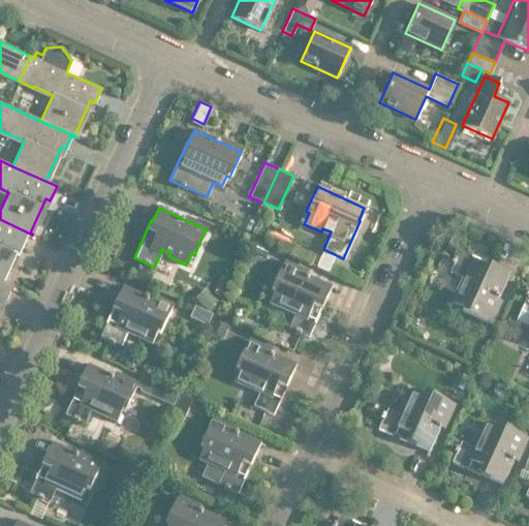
[(32,235),(0,219),(0,278),(1,279),(17,244),(22,246),(27,234),(32,236),(32,235)]
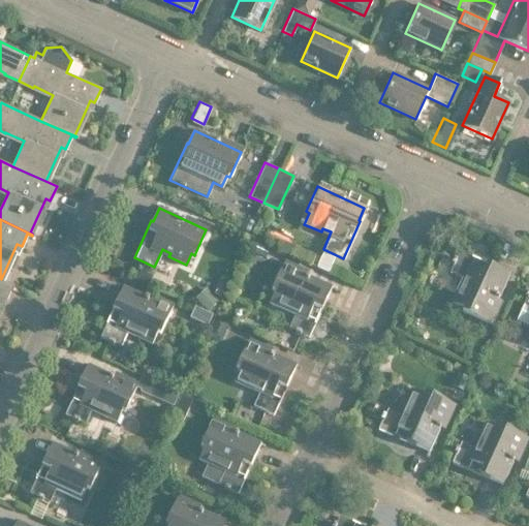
[(250,239),(246,247),(262,254),(267,246),(250,239)]
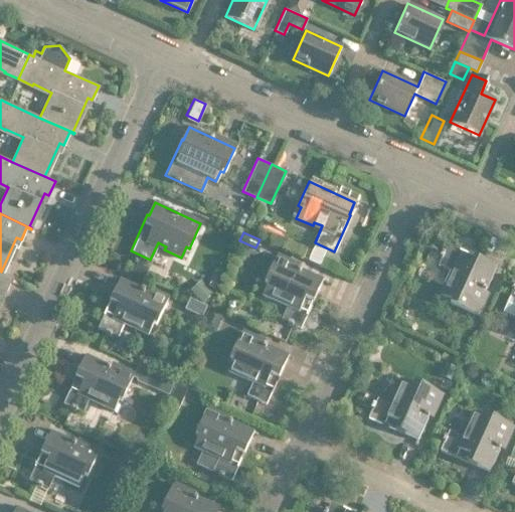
[(449,302),(473,313),(494,268),(481,262),(482,260),(446,243),(437,263),(454,271),(450,279),(447,277),(439,294),(450,299),(449,302)]
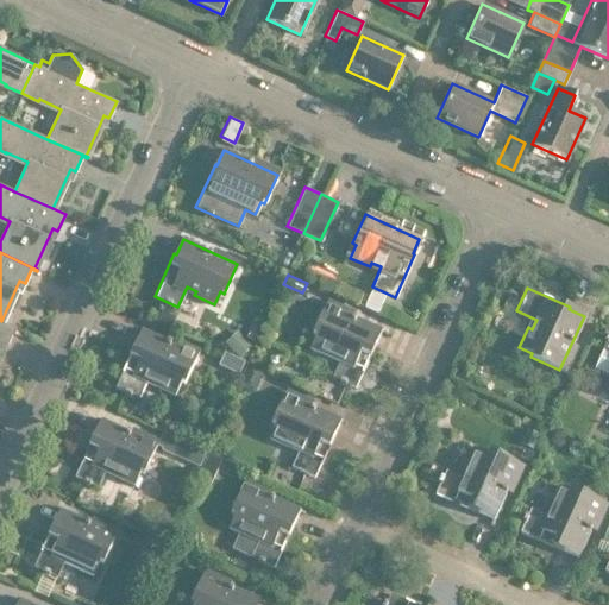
[(340,357),(332,377),(355,386),(374,345),(371,344),(378,328),(325,304),(312,333),(315,334),(309,347),(330,357),(331,352),(340,357)]
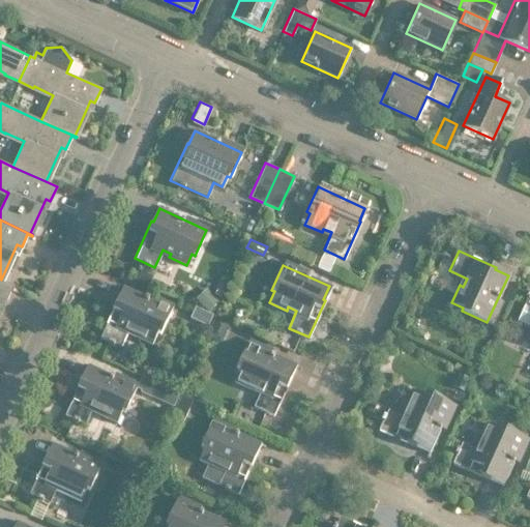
[(139,269),(135,279),(147,284),(151,274),(139,269)]
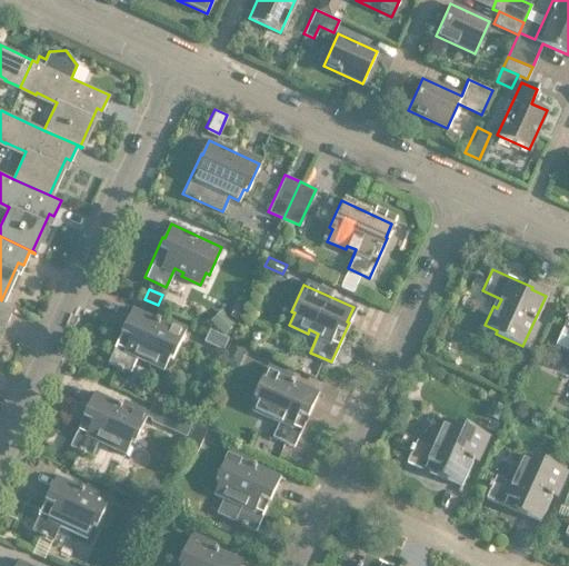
[(0,320),(1,318),(7,320),(13,306),(1,300),(0,299),(0,320)]
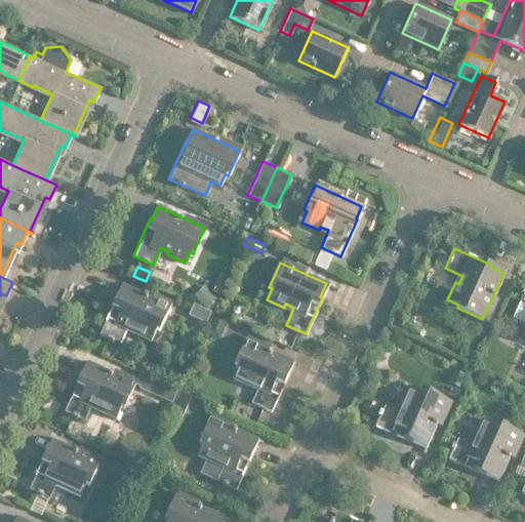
[(109,302),(112,303),(98,333),(118,343),(126,325),(134,328),(132,332),(150,340),(155,329),(158,330),(169,306),(117,281),(117,282),(117,283),(109,302)]
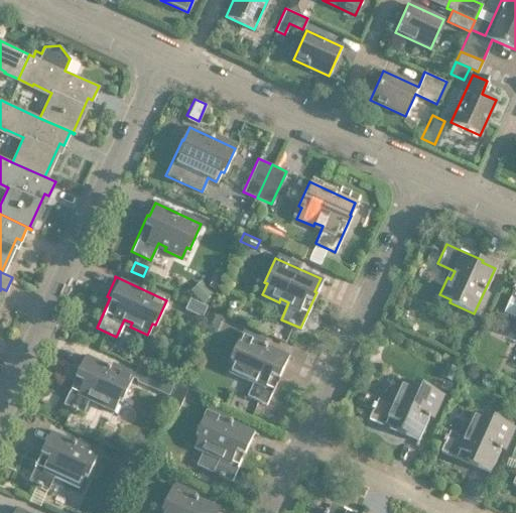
[(515,280),(509,295),(502,312),(515,318),(511,327),(515,329),(515,280)]
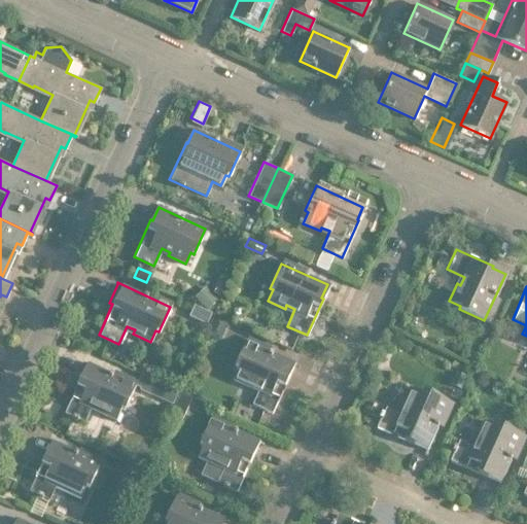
[(207,289),(198,298),(206,307),(215,299),(207,289)]
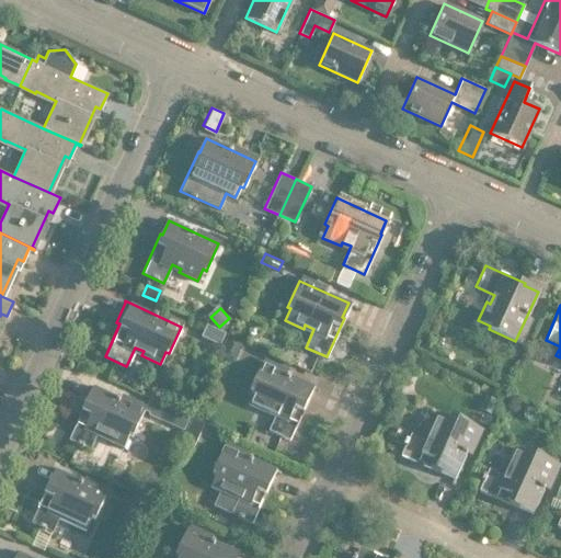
[(212,342),(217,330),(205,325),(199,337),(212,342)]
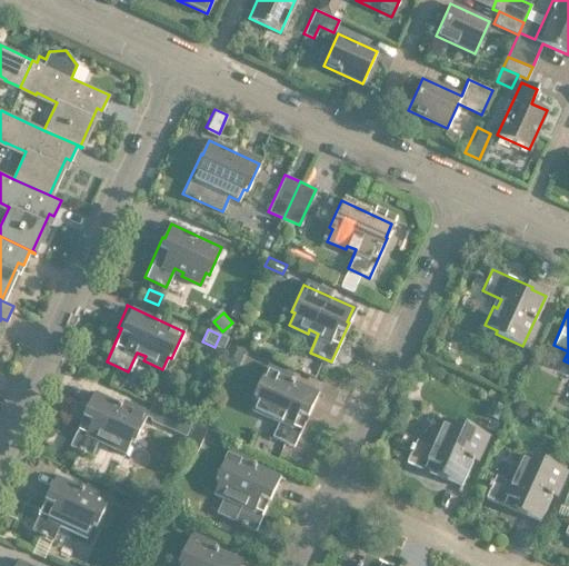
[(232,339),(225,358),(237,363),(245,345),(232,339)]
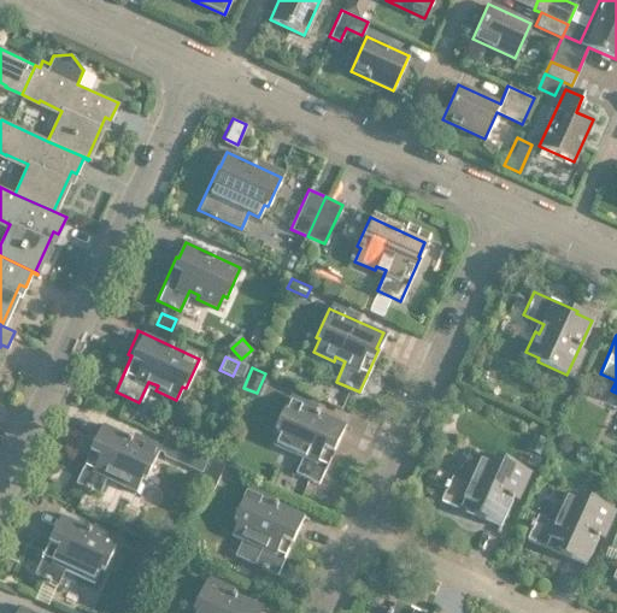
[(304,453),(294,472),(317,483),(338,440),(335,438),(342,424),(287,399),(274,429),(277,430),(271,443),(292,452),(294,448),(304,453)]
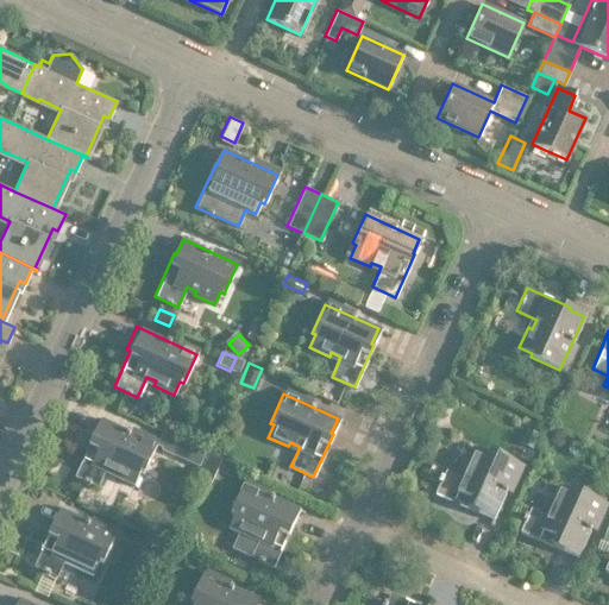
[(550,421),(554,409),(545,404),(539,417),(550,421)]
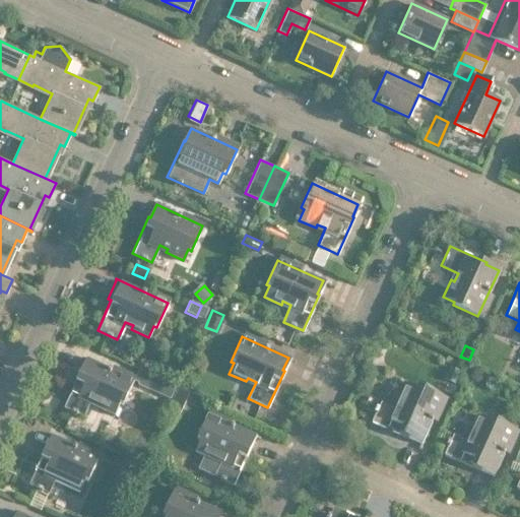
[(63,406),(82,415),(89,398),(99,402),(96,406),(114,413),(119,402),(122,404),(133,380),(137,382),(136,383),(169,398),(175,385),(138,369),(133,379),(86,359),(81,371),(79,371),(63,406)]
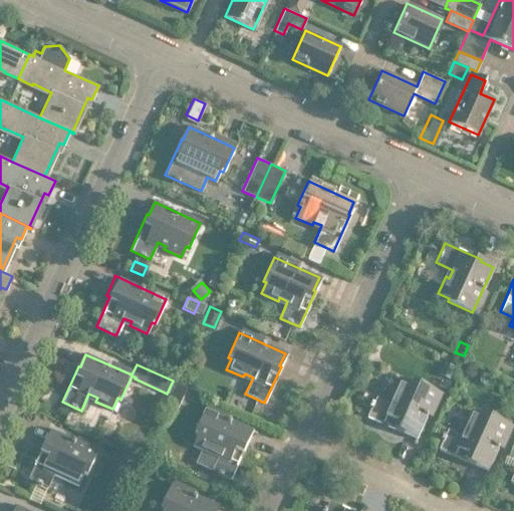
[(444,360),(439,373),(446,376),(452,364),(444,360)]
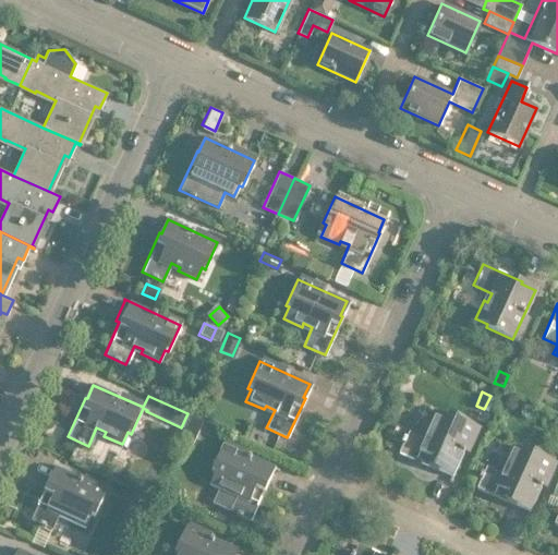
[(438,468),(451,473),(474,424),(447,412),(446,415),(434,410),(426,429),(429,431),(425,439),(408,431),(398,451),(437,469),(438,468)]
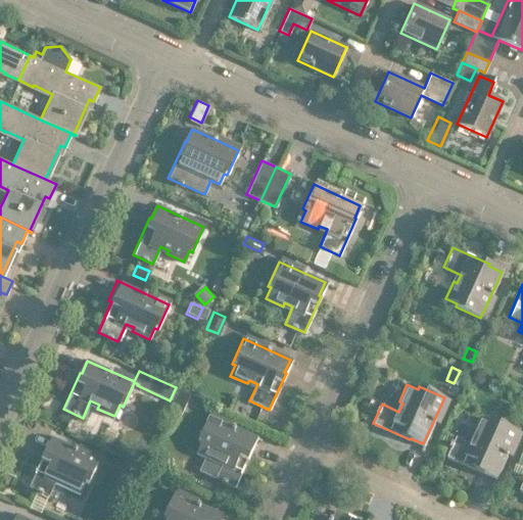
[(179,417),(186,399),(175,394),(168,412),(179,417)]
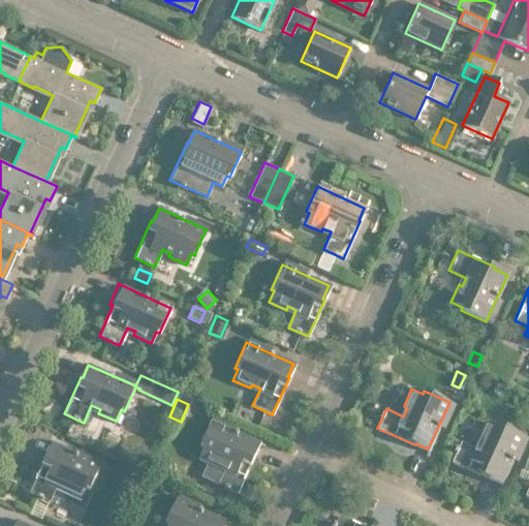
[(217,484),(237,492),(253,456),(252,455),(257,441),(211,421),(199,445),(203,447),(197,458),(208,463),(201,474),(218,482),(217,484)]
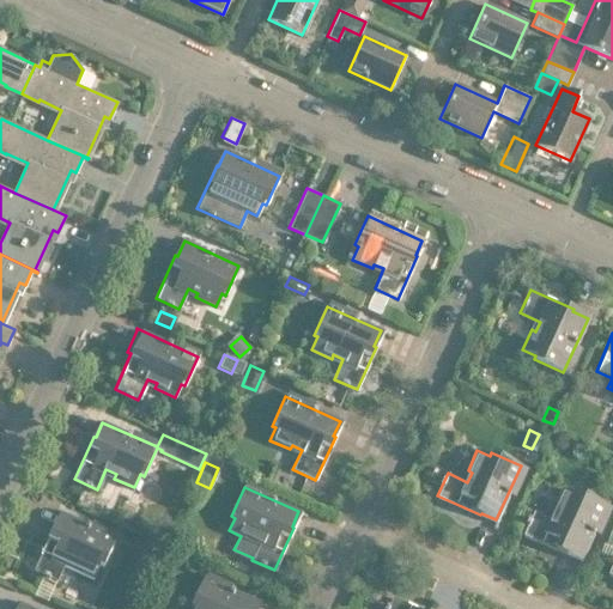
[(565,554),(566,552),(581,559),(606,504),(576,491),(575,494),(562,488),(553,509),(557,511),(552,521),(533,511),(522,534),(565,554)]
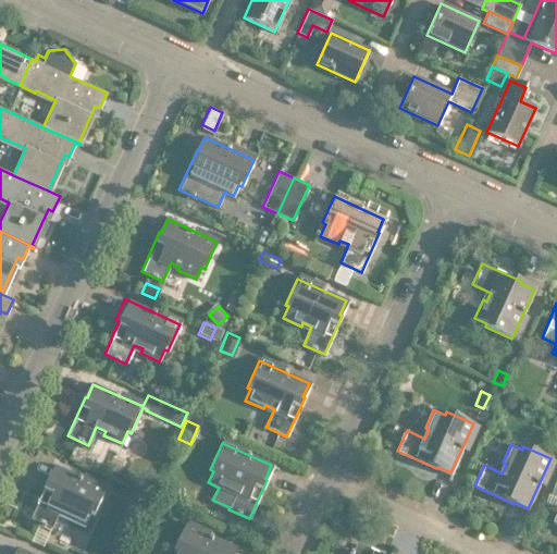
[(48,479),(29,518),(51,528),(59,509),(67,514),(66,517),(84,526),(89,514),(94,515),(106,489),(56,466),(49,480),(48,479)]
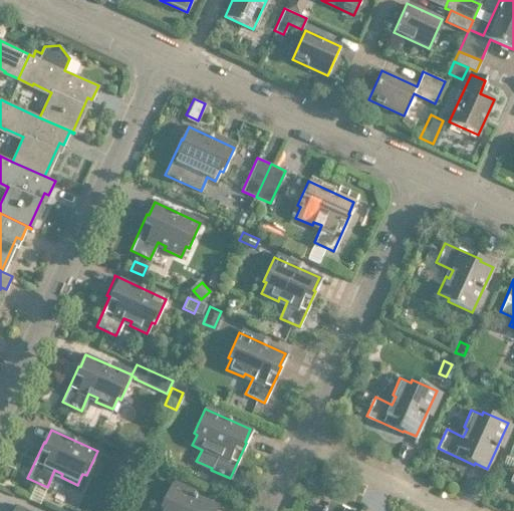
[(125,473),(133,456),(116,449),(109,465),(125,473)]
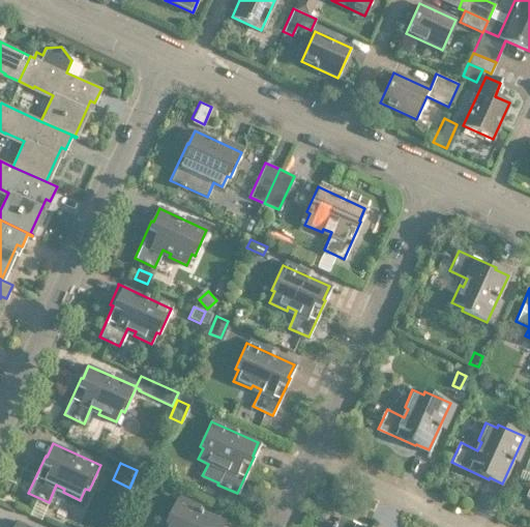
[(176,499),(165,525),(168,526),(167,526),(219,526),(223,521),(176,499)]
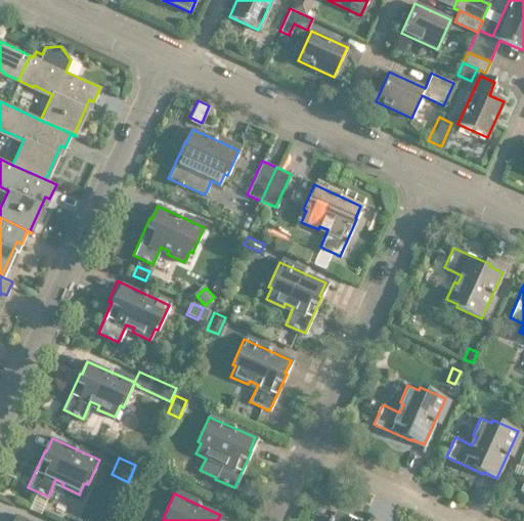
[(359,520),(335,510),(330,520),(359,520)]
